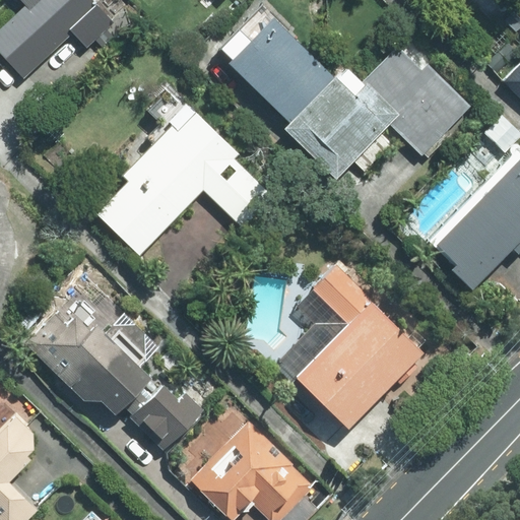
[(115,20),(95,0),(14,0),(19,5),(0,22),(0,53),(22,77),(72,30),(86,46),(115,20)]
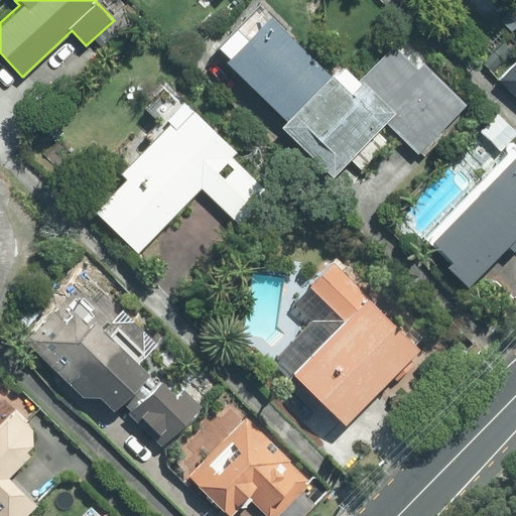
[(515,0),(514,0),(500,15),(515,31),(515,0)]
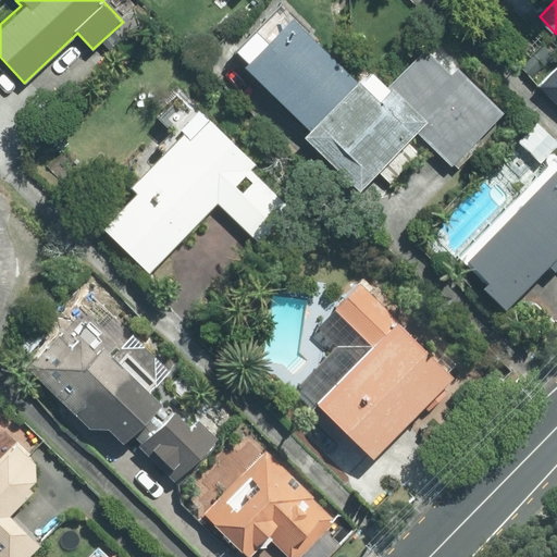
[(287,20),(248,60),(368,178),(415,132),(453,162),(499,115),(428,45),(371,101),(287,20)]
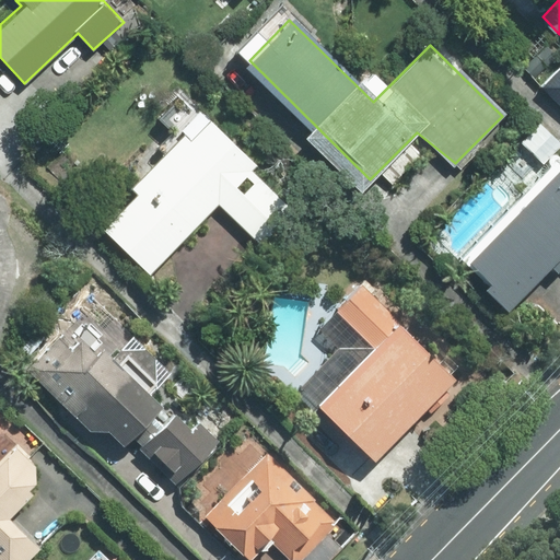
[(559,66),(540,88),(559,107),(559,66)]
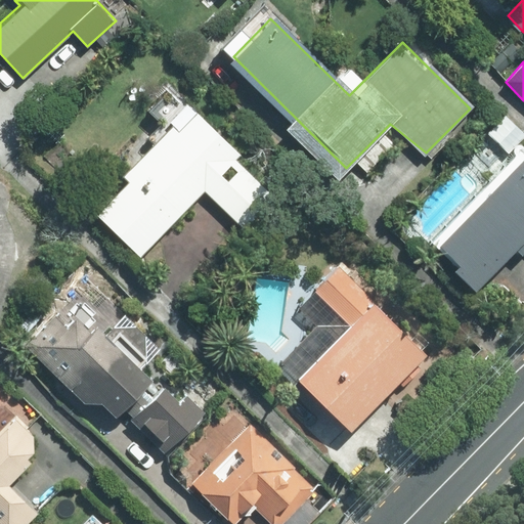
[(241,229),(276,194),(185,103),(88,200),(138,259),(204,193),(241,229)]
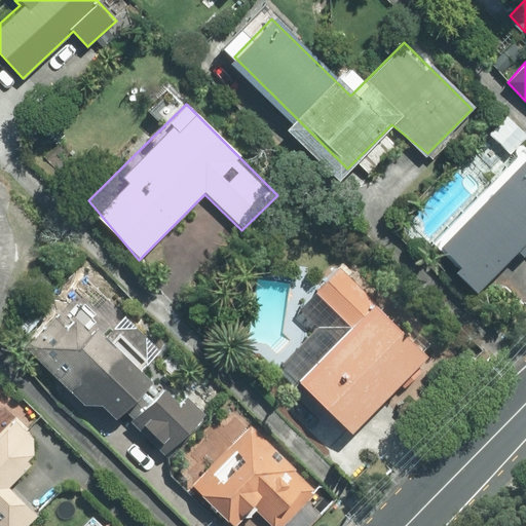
[(525,153),(514,143),(423,240),(478,290),(525,237),(525,153)]
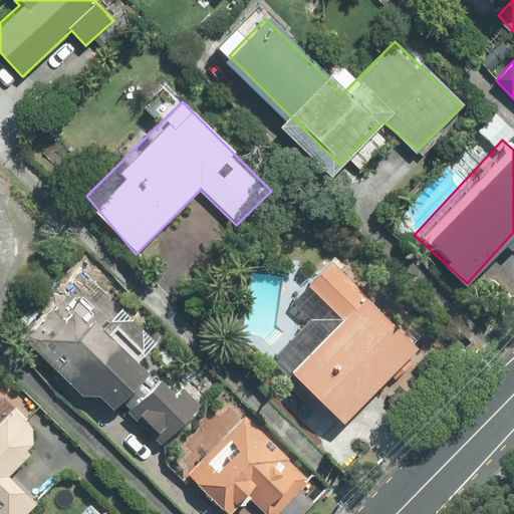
[(416,346),(330,260),(294,297),(330,330),(292,372),(344,422),(416,346)]
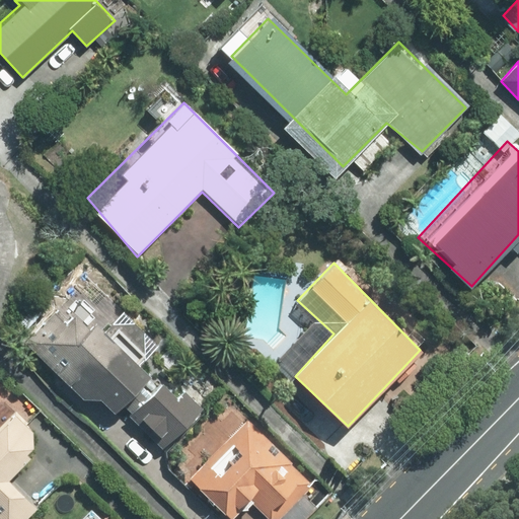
[(49,304),(19,339),(85,398),(98,397),(112,411),(119,406),(159,448),(206,408),(146,358),(157,345),(122,311),(102,330),(94,321),(89,328),(73,313),(66,321),(49,304)]
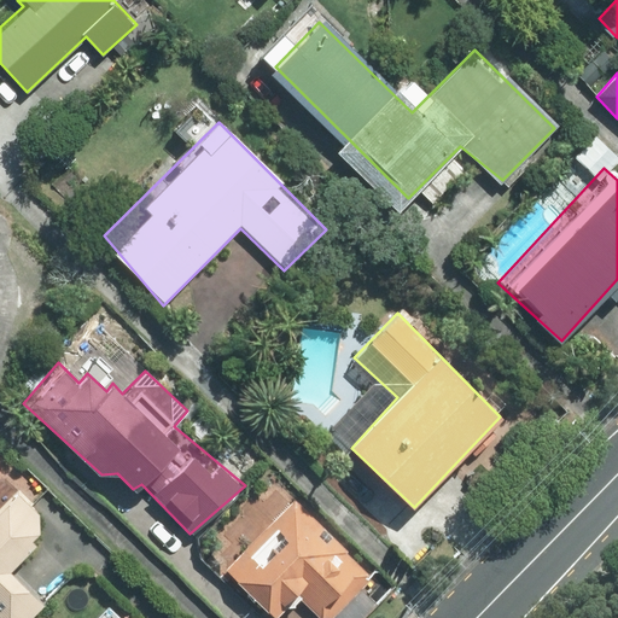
[(331,617),(369,573),(296,500),(274,477),(251,503),(272,520),(225,566),(275,617),(296,593),(318,617),(331,617)]
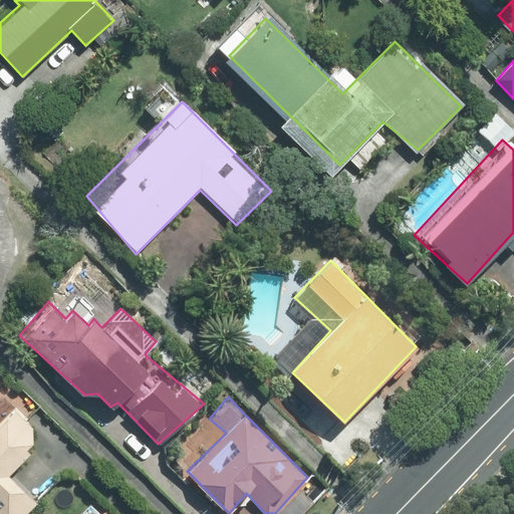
[(0,513),(25,513),(38,502),(7,473),(30,453),(27,449),(32,443),(32,425),(14,410),(0,421),(0,513)]
